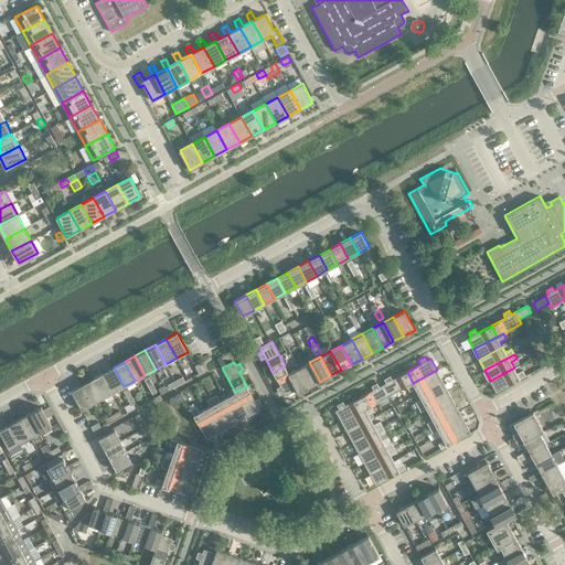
[(320,382),(309,362),(299,368),(309,387),(320,382)]
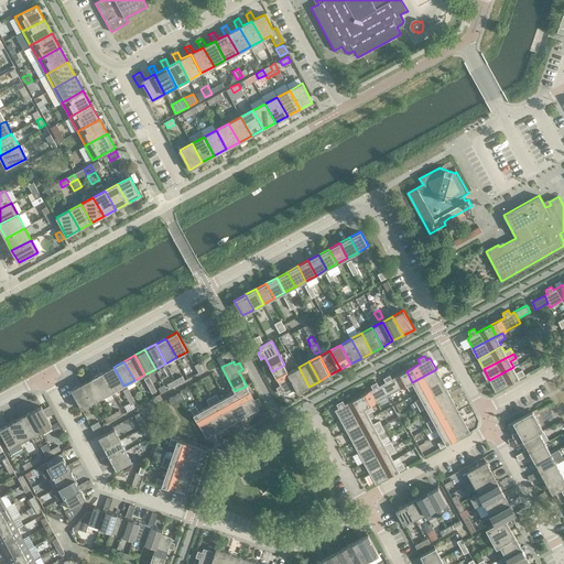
[(289,372),(284,365),(272,371),(280,384),(277,387),(280,393),(283,391),(285,394),(296,389),(288,373),(289,372)]
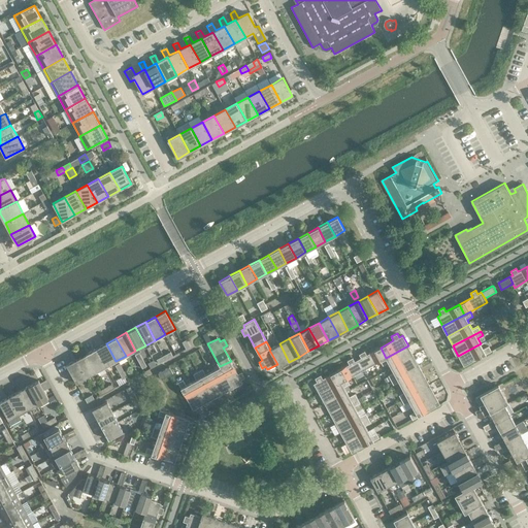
[(116,361),(106,343),(96,349),(106,366),(116,361)]
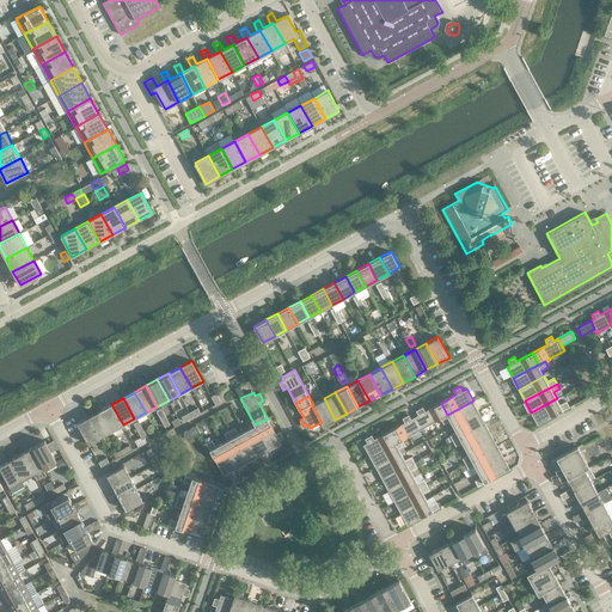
[(335,420),(324,398),(313,404),(312,405),(322,422),(324,426),(335,420)]
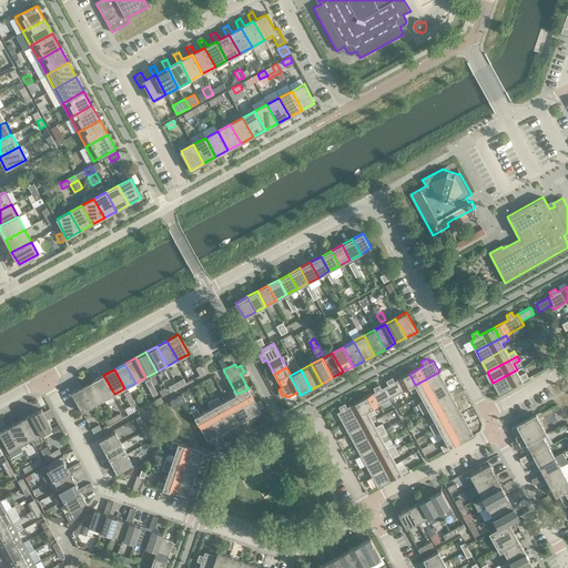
[(519,375),(517,369),(493,383),(499,394),(528,377),(526,372),(519,375)]
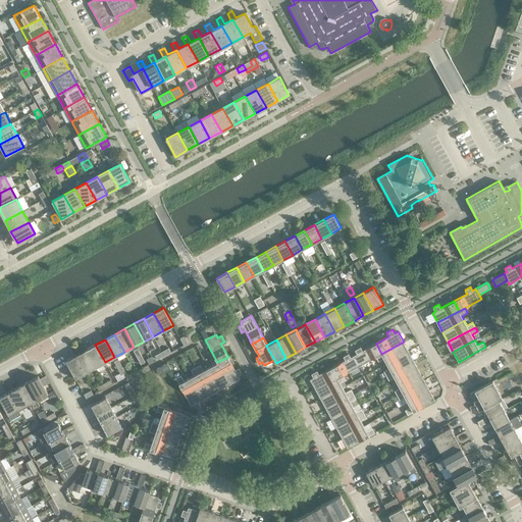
[(409,351),(404,342),(381,354),(376,357),(378,361),(384,358),(386,363),(409,351)]
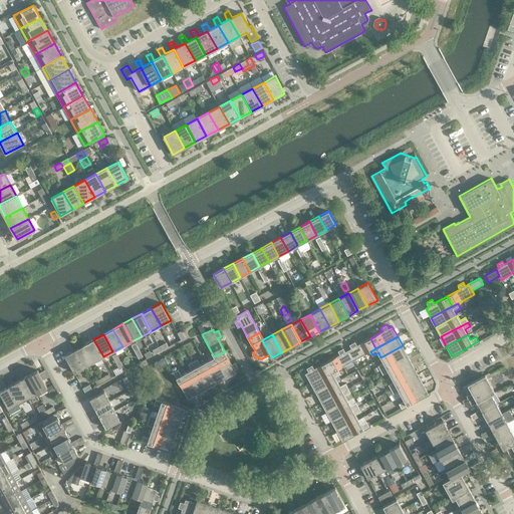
[(375,348),(370,338),(357,345),(355,341),(349,344),(351,348),(348,349),(354,360),(356,358),(370,351),(375,348)]
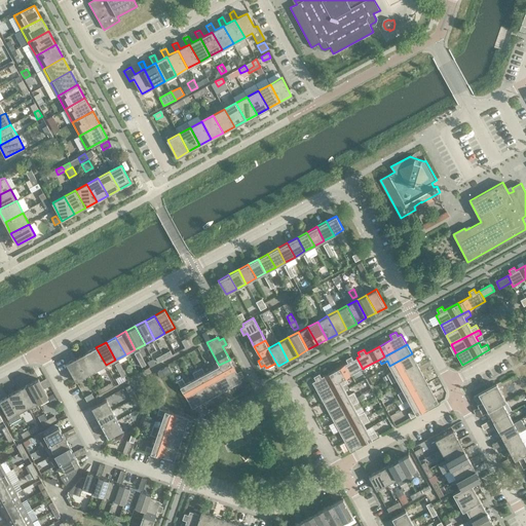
[(106,365),(96,347),(86,352),(96,371),(106,365)]
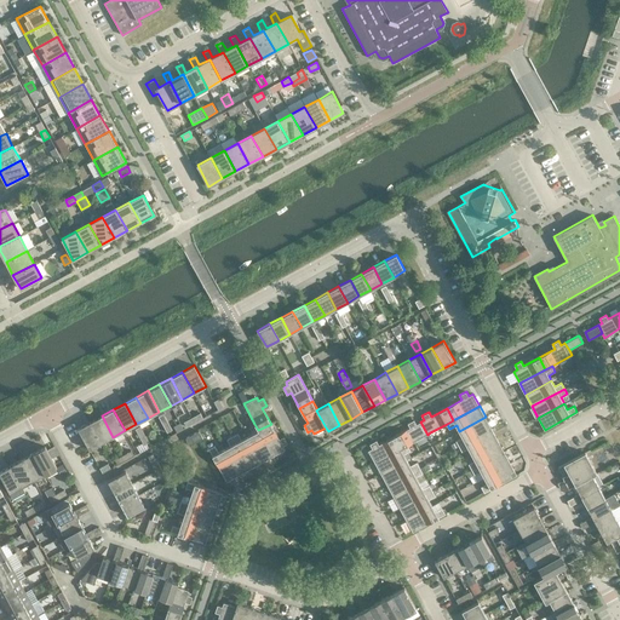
[(113,437),(102,415),(90,422),(102,443),(113,437)]
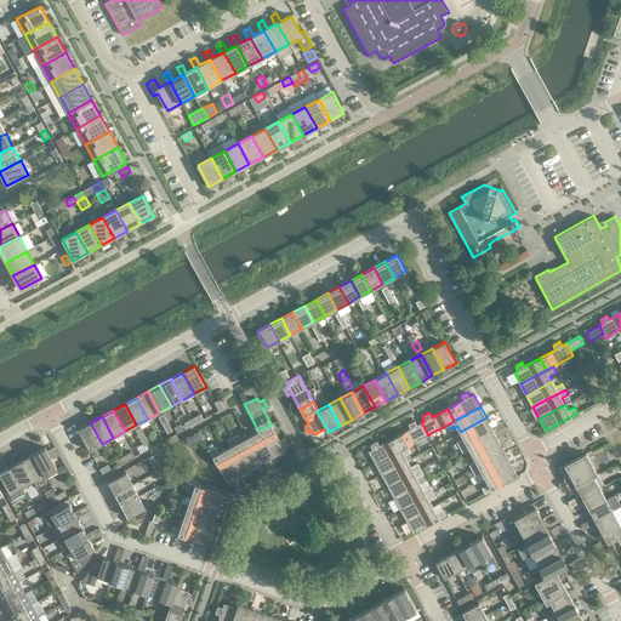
[(493,429),(486,417),(460,432),(463,438),(457,442),(460,446),(493,429)]
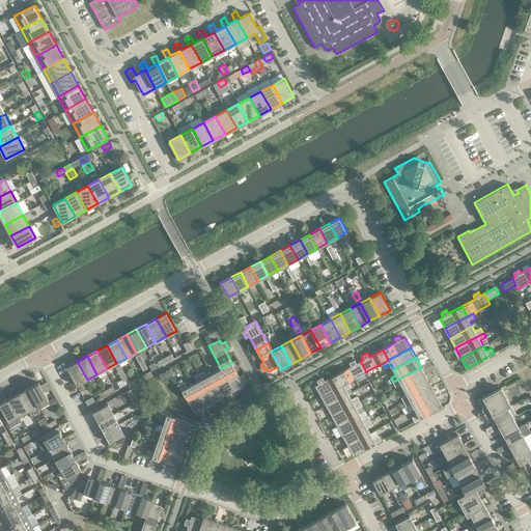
[(338,373),(343,384),(348,382),(366,372),(360,361),(357,363),(355,359),(350,362),(352,366),(338,373)]
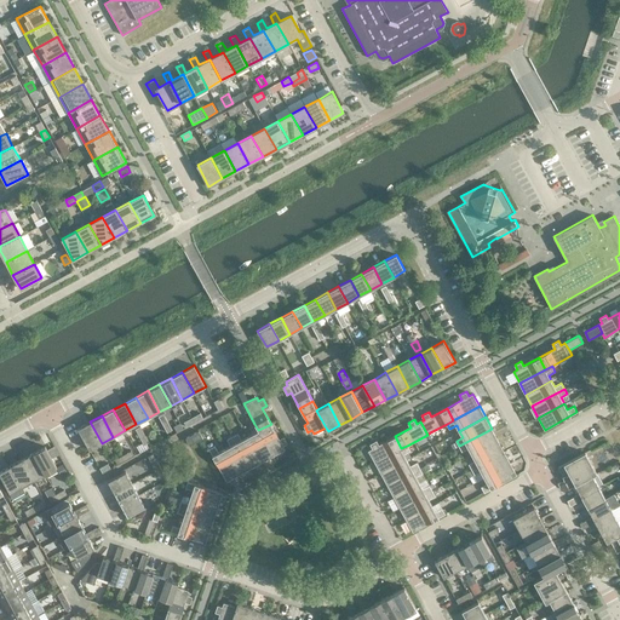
[(102,443),(90,422),(78,429),(90,449),(102,443)]
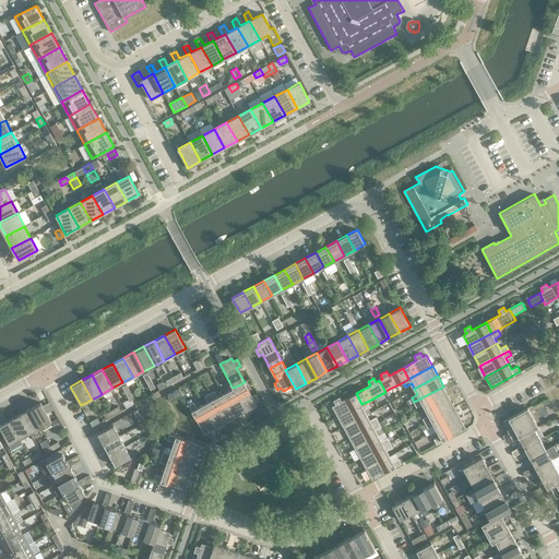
[(246,412),(233,388),(229,382),(225,385),(228,391),(223,393),(236,417),(246,412)]
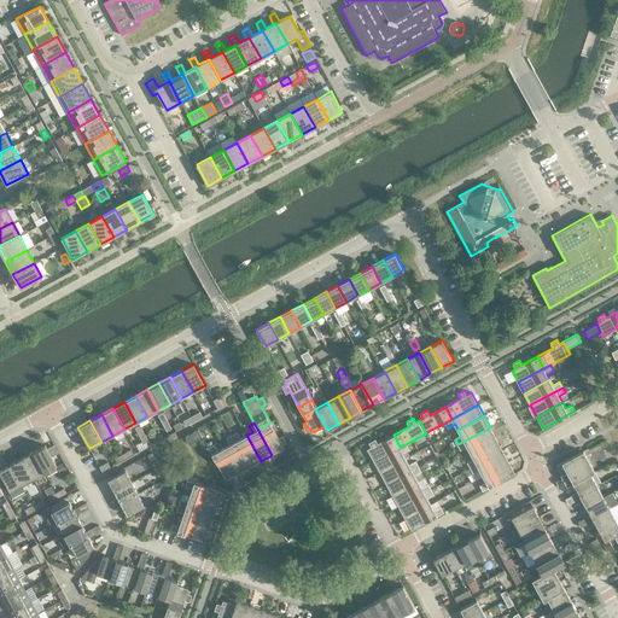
[(278,438),(270,423),(257,429),(272,455),(284,448),(281,444),(286,442),(283,435),(278,438)]
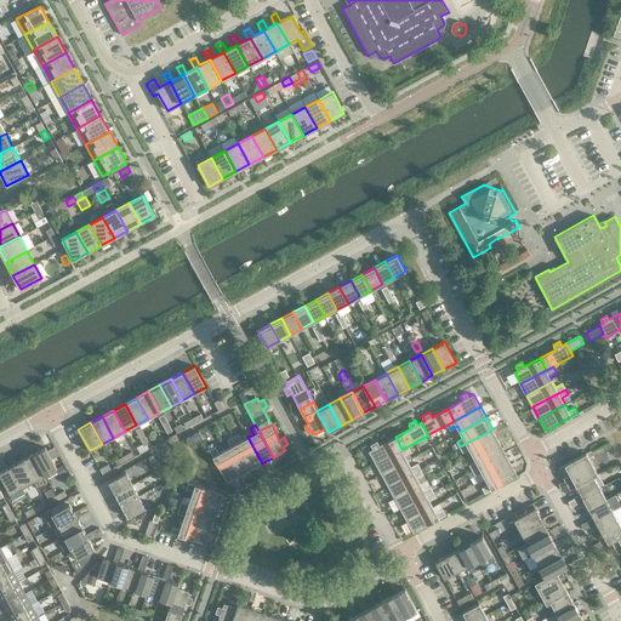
[(499,440),(493,429),(460,446),(462,453),(469,449),(473,455),(499,440)]
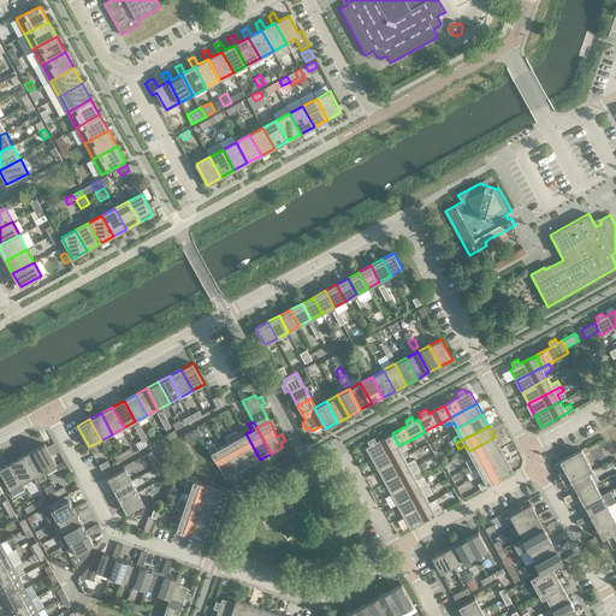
[(202,436),(197,427),(184,436),(189,443),(202,436)]
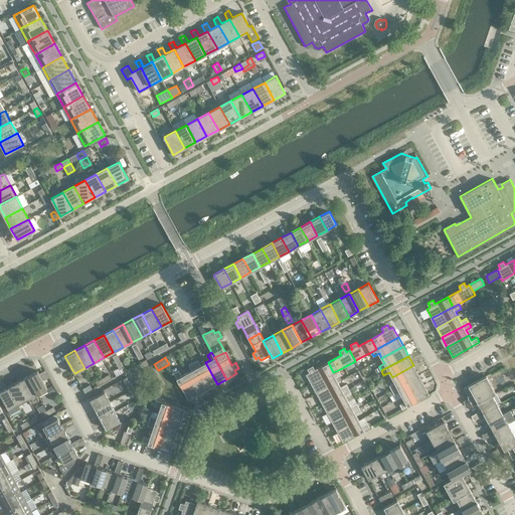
[(197,360),(193,362),(207,389),(217,384),(205,362),(200,365),(197,360)]
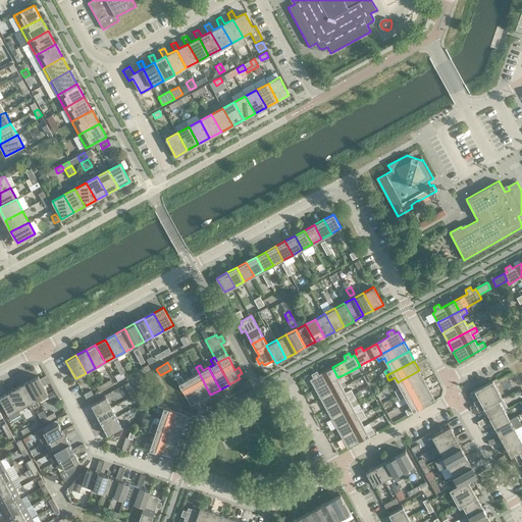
[(210,395),(196,367),(191,370),(194,375),(189,378),(201,400),(210,395)]
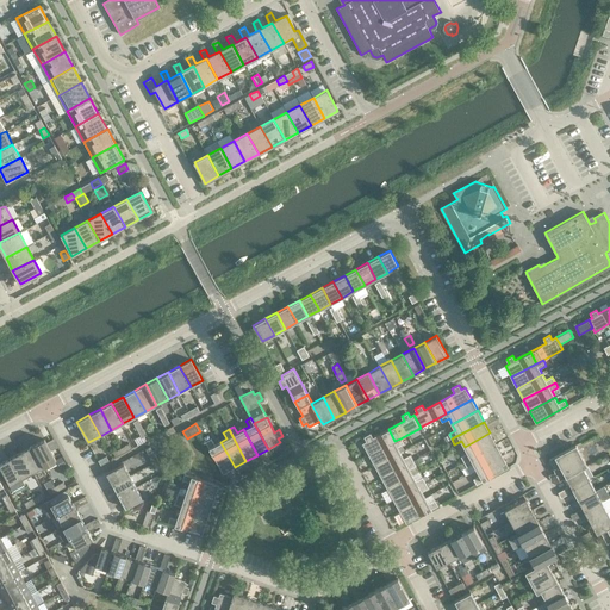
[(394,441),(388,429),(373,437),(371,434),(363,437),(366,441),(362,443),(368,455),(394,441)]
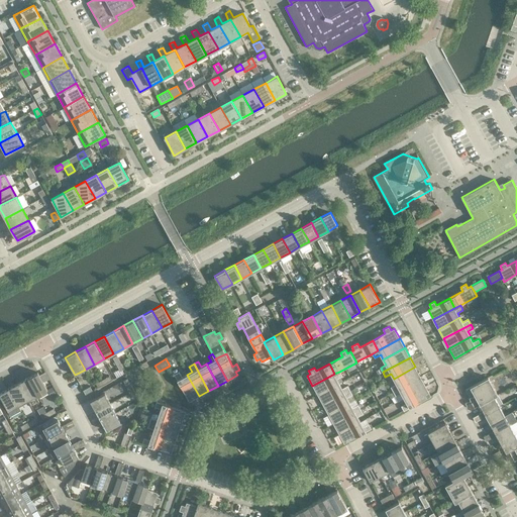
[(420,377),(415,367),(394,379),(396,384),(391,387),(393,391),(420,377)]
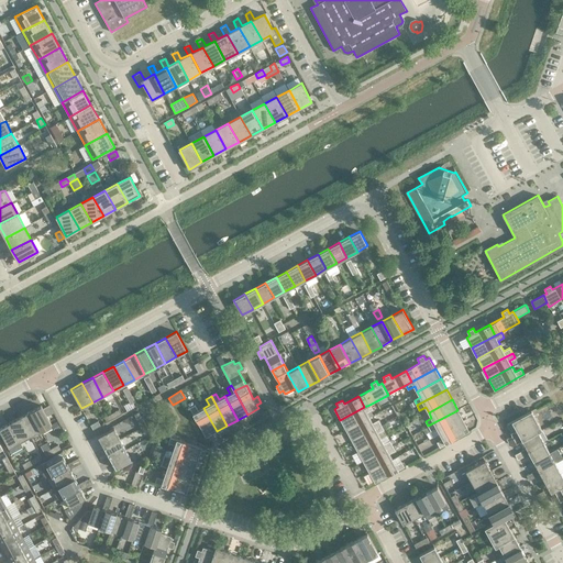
[(195,405),(190,408),(206,437),(217,431),(203,408),(198,411),(195,405)]
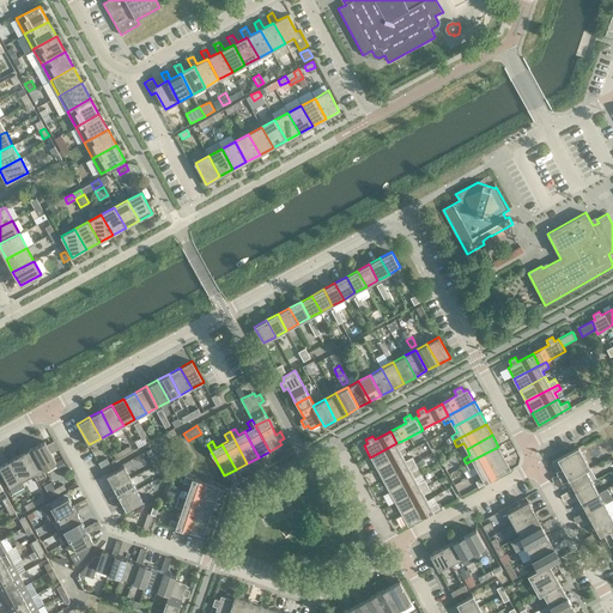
[(406,445),(402,441),(396,443),(370,457),(377,468),(402,455),(399,449),(406,445)]
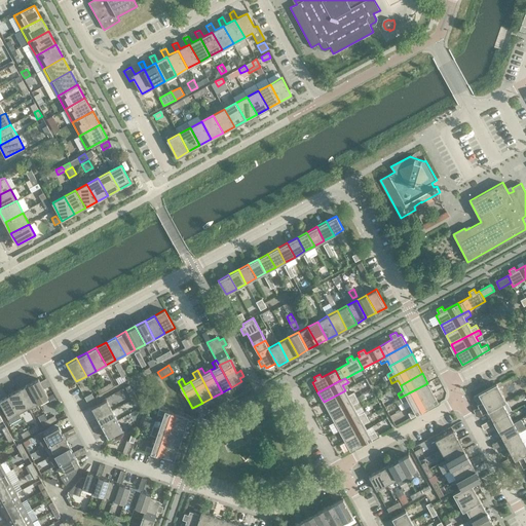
[(48,397),(39,379),(29,384),(38,403),(48,397)]
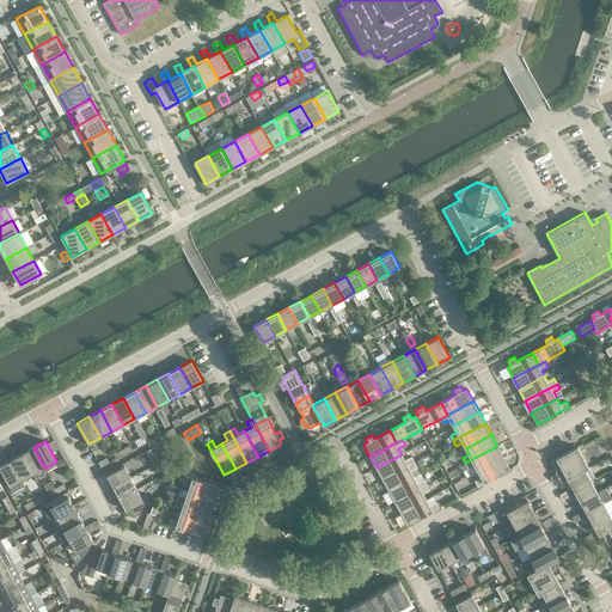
[(503,457),(497,446),(465,463),(469,469),(475,465),(478,471),(503,457)]
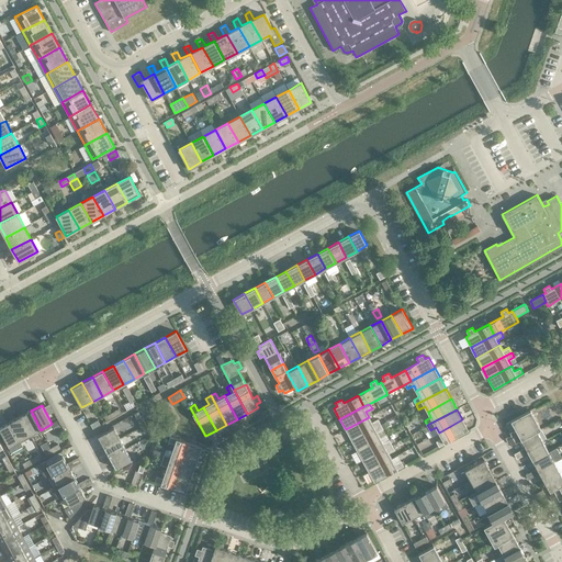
[(541,429),(530,409),(506,423),(510,431),(509,431),(512,435),(506,438),(508,444),(510,442),(513,445),(521,440),(521,439),(537,431),(541,429)]
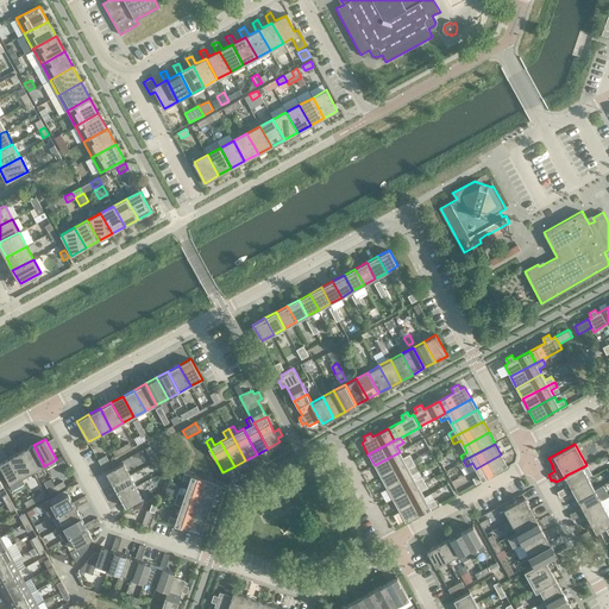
[(44,466),(33,445),(22,451),(33,472),(44,466)]
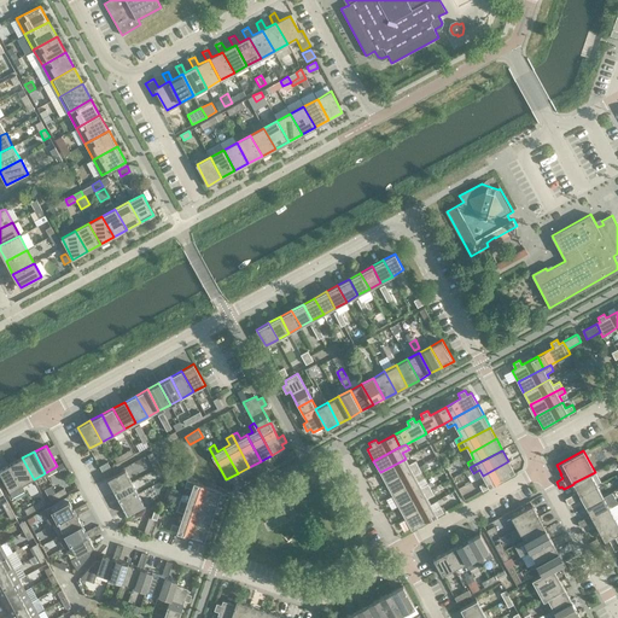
[(34,479),(22,458),(11,464),(22,485),(34,479)]
